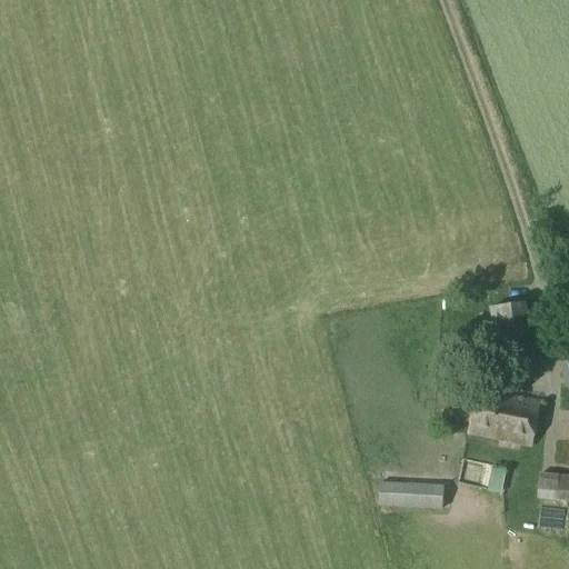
[(527,303),(489,308),(497,367),(536,360),(527,303)]
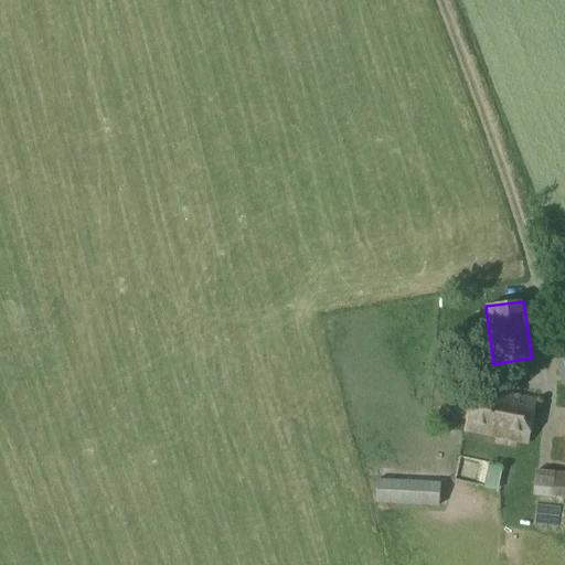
[(564,338),(551,342),(561,385),(564,384),(564,338)]
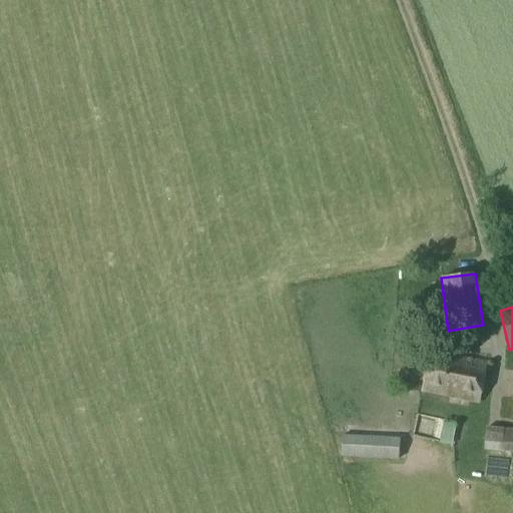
[(400,322),(397,335),(414,338),(416,324),(400,322)]
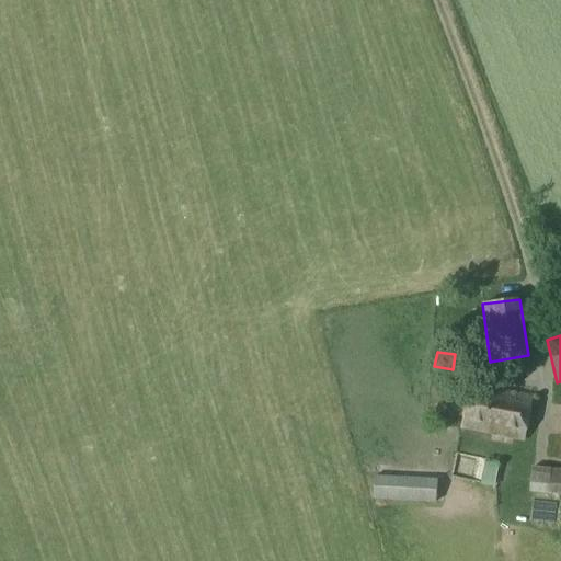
[(476,385),(462,427),(524,441),(533,398),(476,385)]
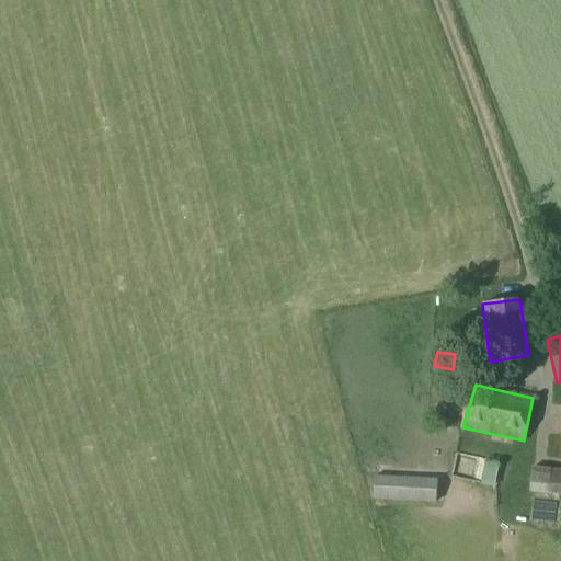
[(465,481),(482,484),(487,460),(468,457),(465,481)]
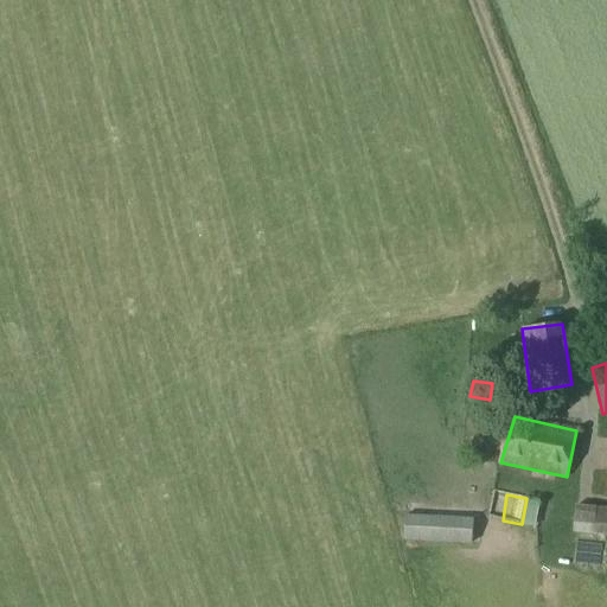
[(606,508),(577,505),(573,532),(606,536),(606,508)]
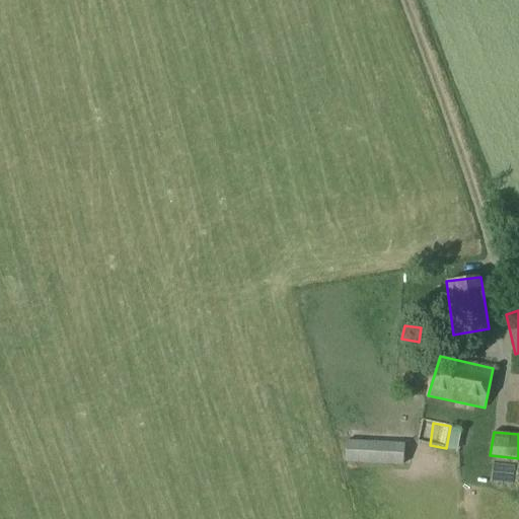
[(347,441),(346,463),(404,465),(405,443),(347,441)]
